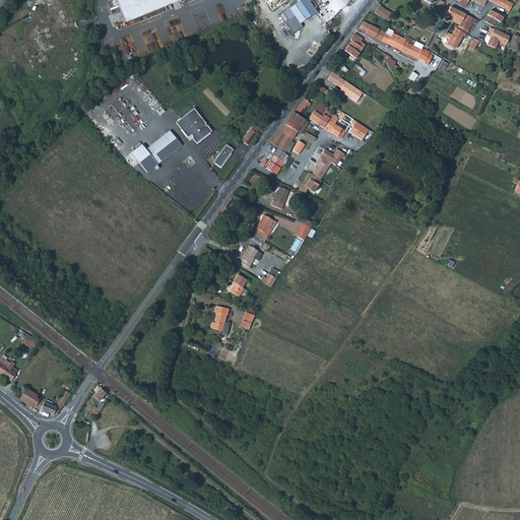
[(115,0),(125,23),(183,0),(115,0)]
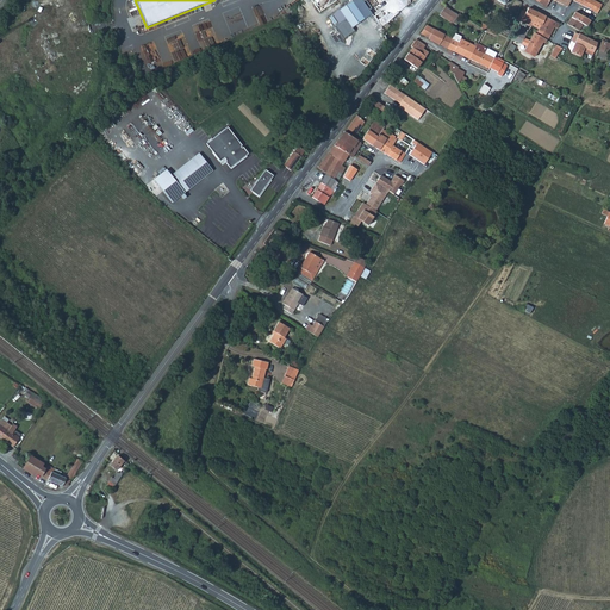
[(350,0),(331,14),(344,32),(363,19),(350,0)]
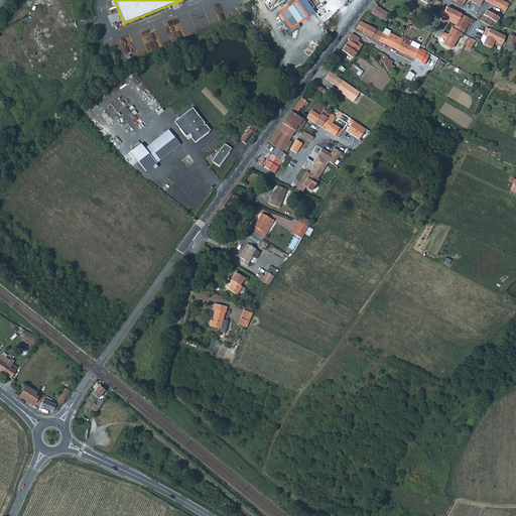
[(484,0),(488,2),(490,3),(504,11),(508,4),(501,0),(484,0)]
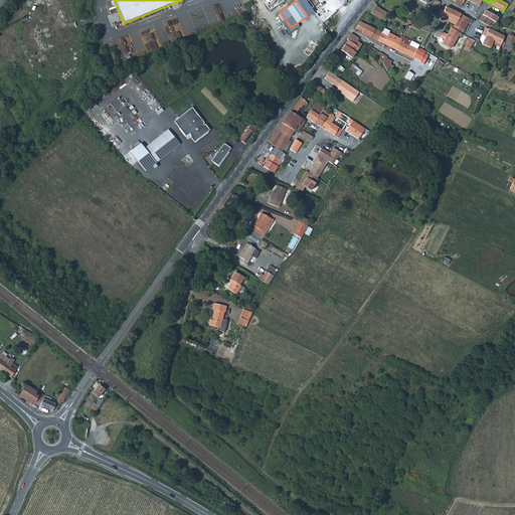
[(387,13),(375,5),(370,12),(381,20),(387,13)]
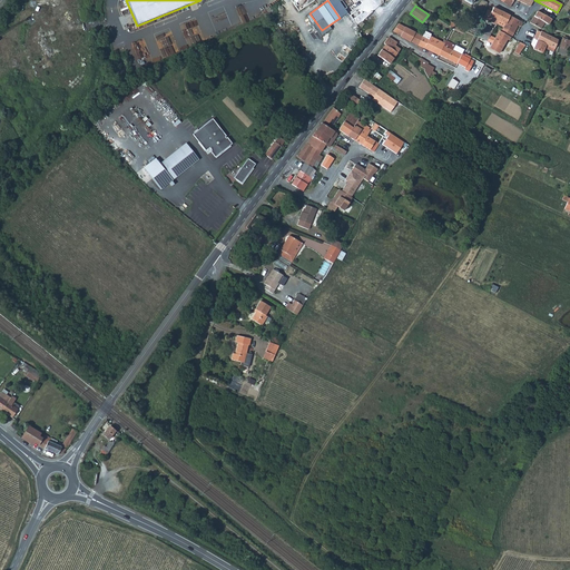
[(509,16),(493,8),(491,11),(488,10),(484,17),(489,19),(490,16),(504,23),(505,23),(508,20),(509,16)]
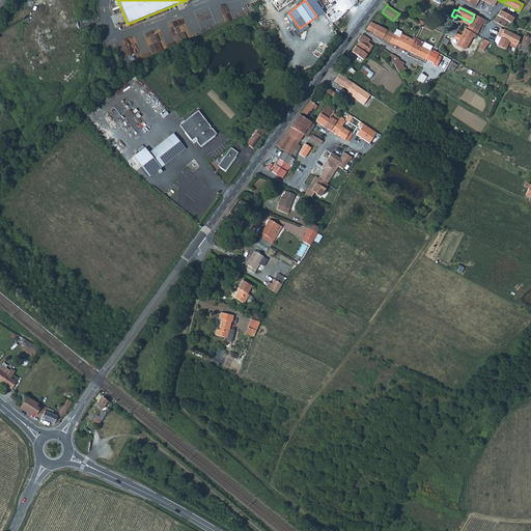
[(509,16),(500,10),(493,21),(503,26),(509,16)]
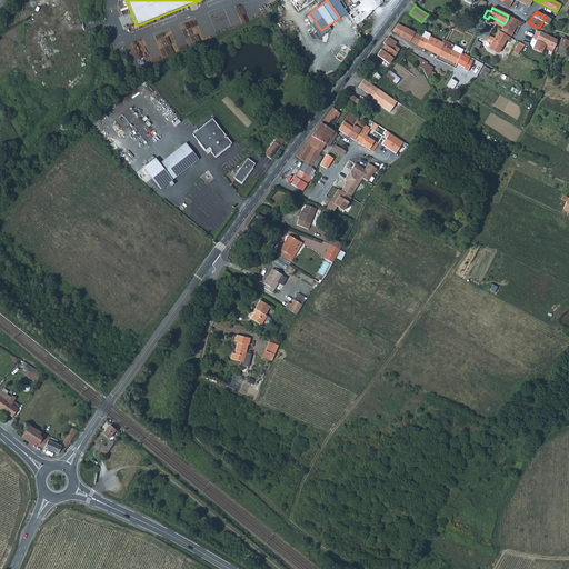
[(229,20),(223,22),(220,13),(211,17),(216,29),(220,28),(221,31),(231,28),(229,20)]
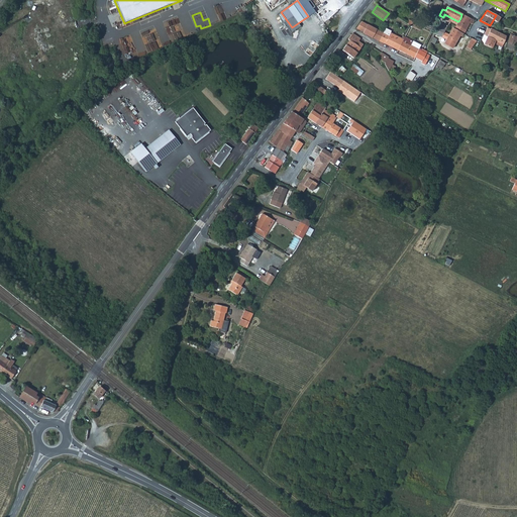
[(474,20),(461,14),(460,18),(470,22),(472,24),(474,20)]
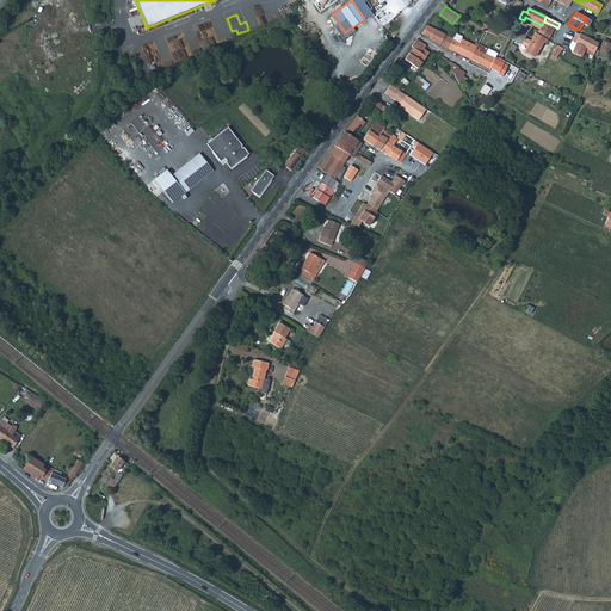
[(542,25),(541,25),(538,29),(538,30),(548,36),(550,36),(555,26),(544,22),(542,25)]
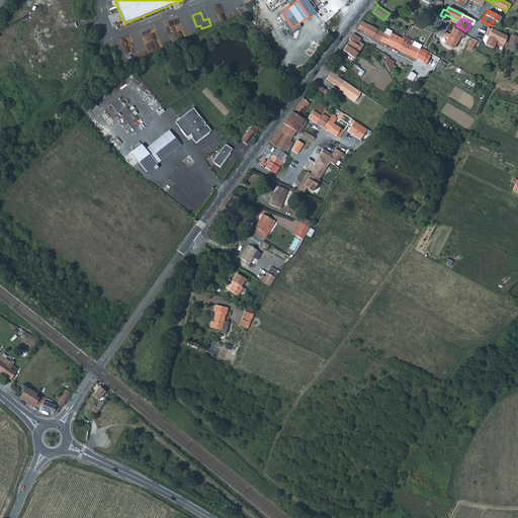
[(446,19),(440,26),(446,28),(447,25),(451,22),(446,19)]
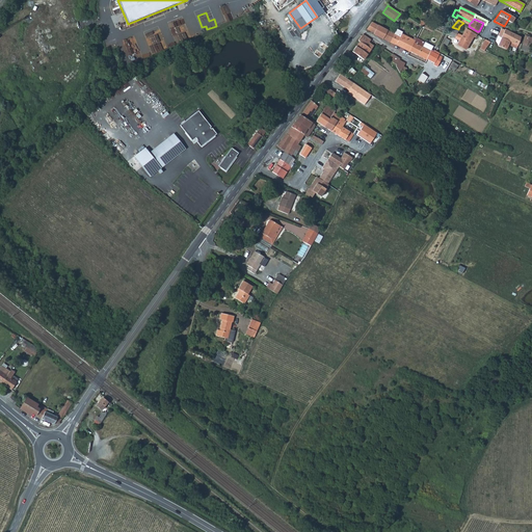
[(373,34),(390,42),(394,34),(371,22),(367,29),(373,33),(373,34)]
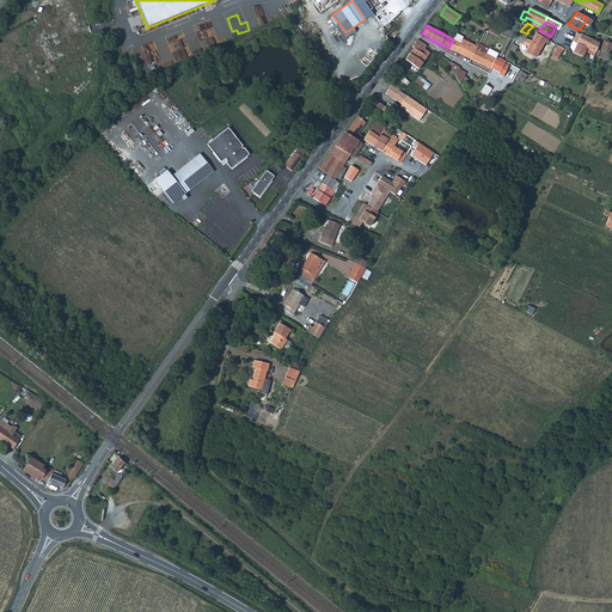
[(520,31),(519,31),(514,41),(527,47),(525,51),(534,57),(544,42),(546,43),(549,36),(539,30),(537,34),(534,34),(531,41),(526,37),(527,35),(527,34),(520,31)]
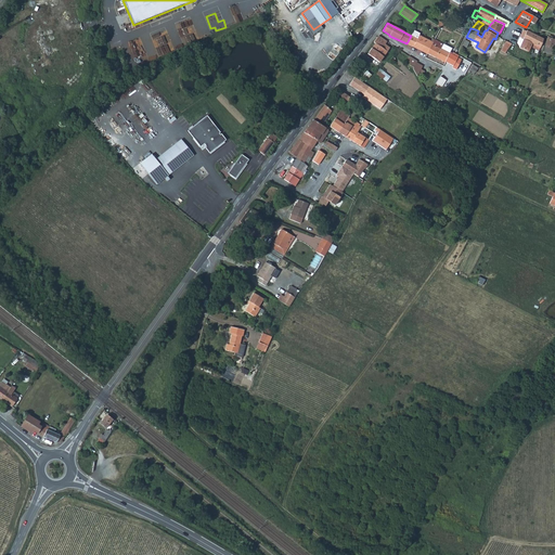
[(151,35),(159,56),(175,51),(165,29),(151,35)]
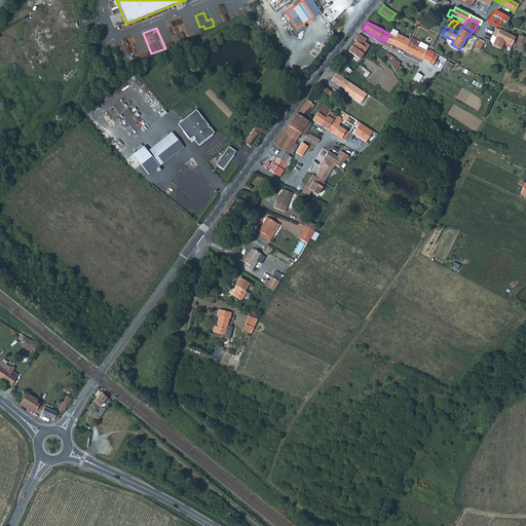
[(495,28),(492,35),(493,36),(512,45),(515,37),(499,29),(498,30),(495,28)]
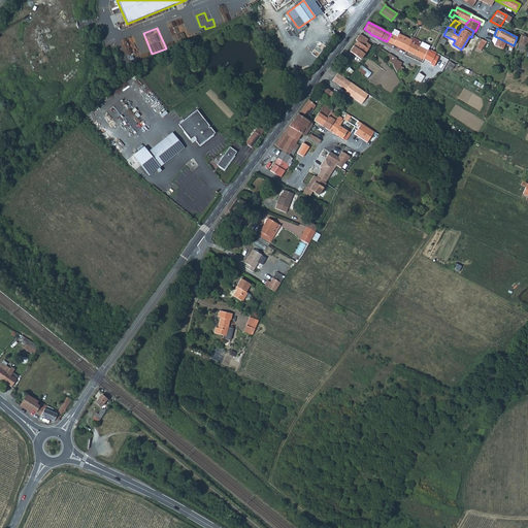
[(367,39),(360,33),(355,40),(356,41),(352,47),(353,48),(351,52),(360,60),(370,45),(365,41),(367,39)]
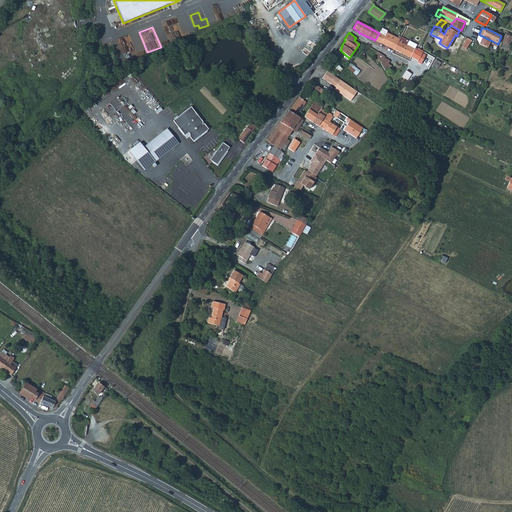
[(379,33),(375,40),(380,43),(384,35),(379,33)]
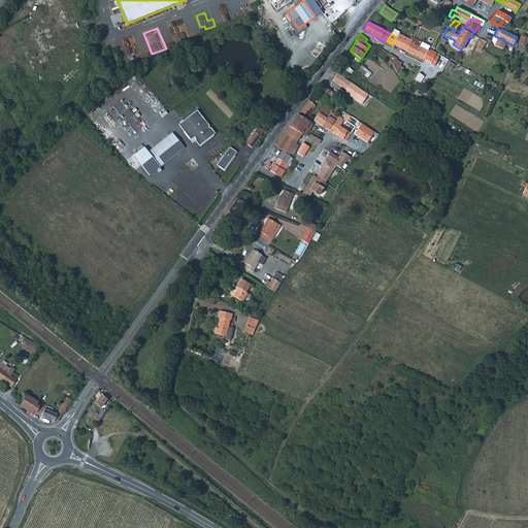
[(521,35),(519,41),(526,43),(527,37),(521,35)]
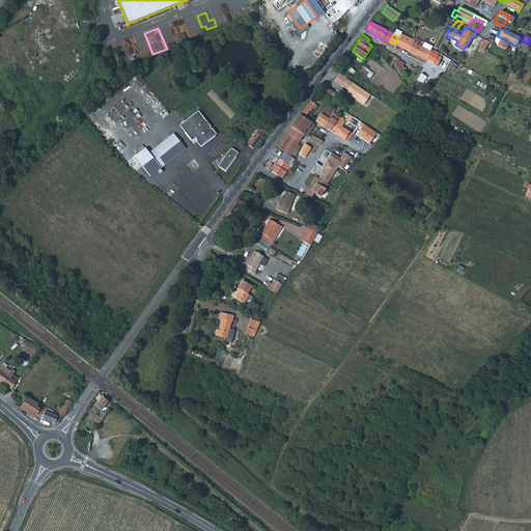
[(398,36),(394,45),(409,51),(414,40),(406,36),(404,39),(398,36)]
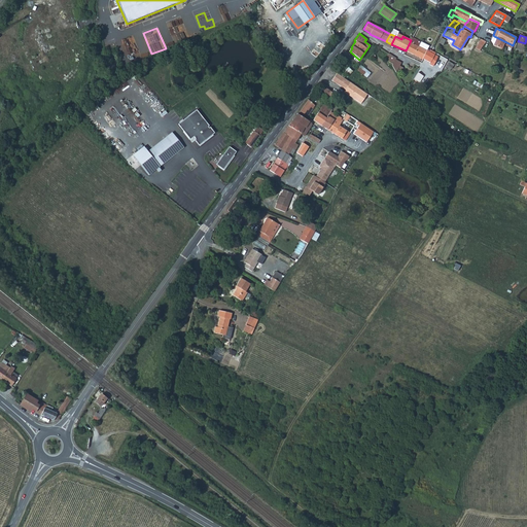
[(513,45),(494,36),(492,41),(495,43),(494,45),(500,48),(502,44),(512,48),(513,45)]
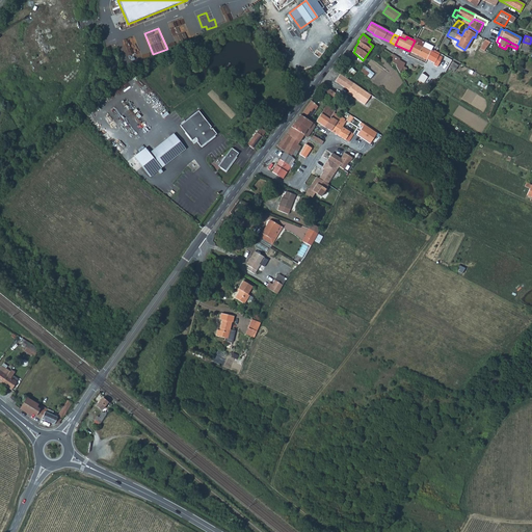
[(425,43),(417,37),(415,41),(416,41),(431,49),(431,48),(424,44),(425,43)]
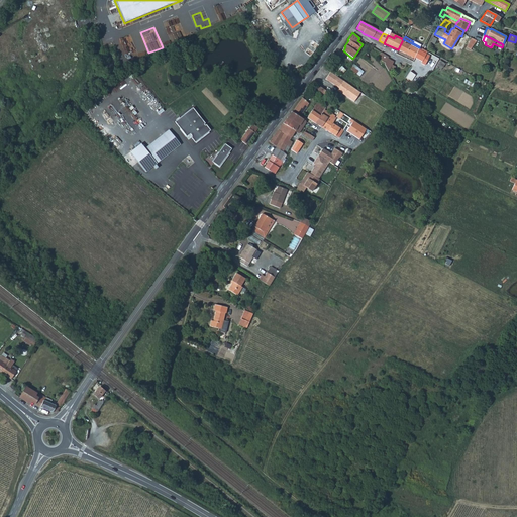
[(125,37),(120,39),(127,60),(137,56),(133,43),(128,44),(125,37)]
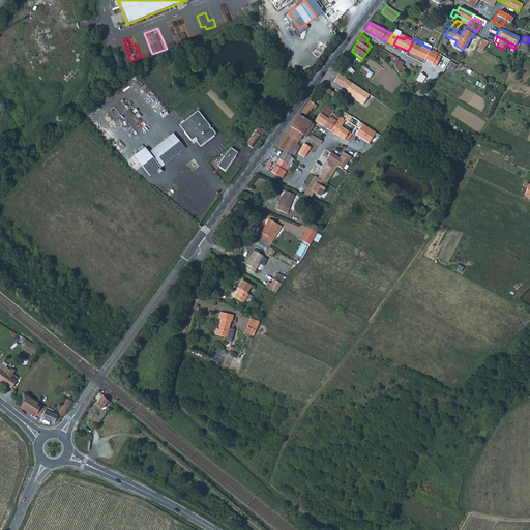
[(482,38),(477,48),(482,51),(488,41),(482,38)]
